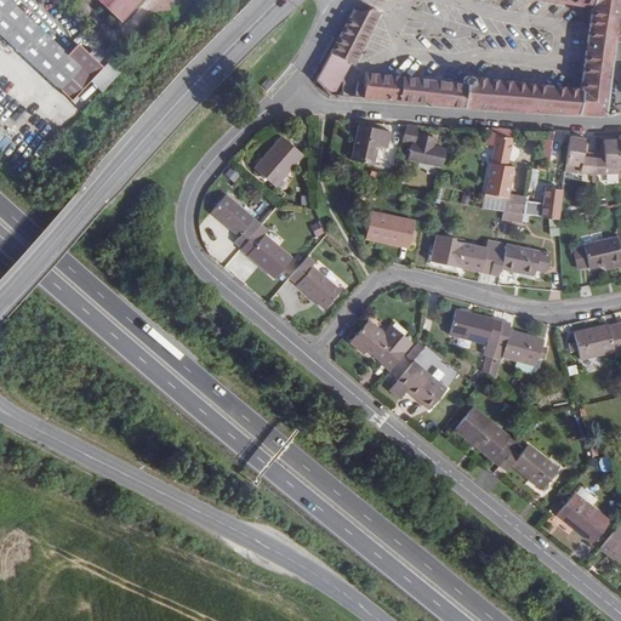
[(0,0),(0,32),(73,100),(103,67),(79,44),(68,55),(9,0),(0,0)]
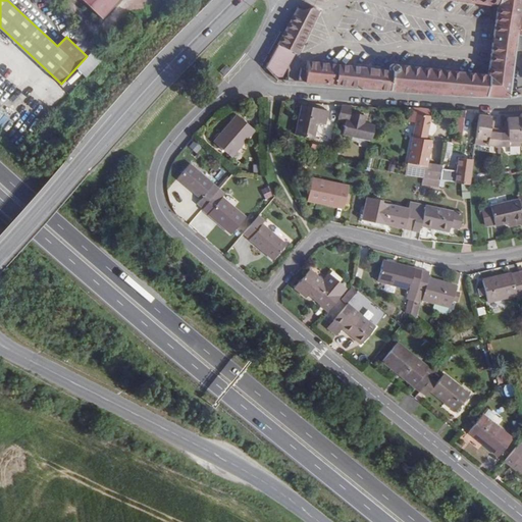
[(82,0),(102,18),(118,0),(82,0)]
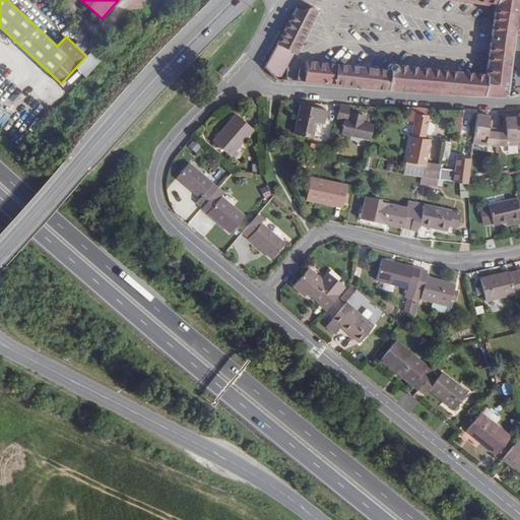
[(519,0),(322,0),(323,0),(458,0),(496,6),(488,74),(391,64),(389,65),(389,68),(390,70),(346,66),(307,62),(306,70),(299,70),(299,81),(339,84),(388,90),(508,96),(514,49),(516,35),(517,26),(519,0)]
